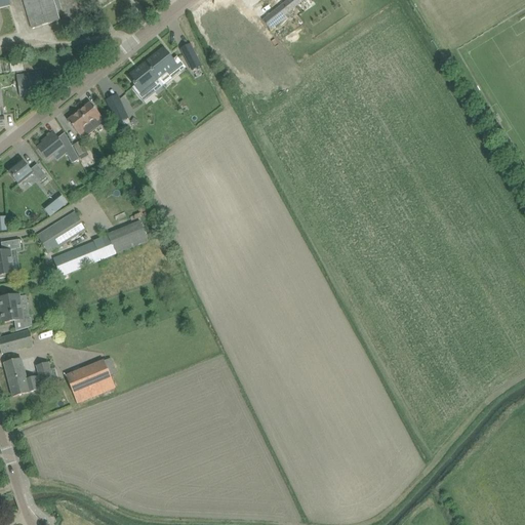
[(7,0),(0,0),(0,8),(9,6),(7,0)]
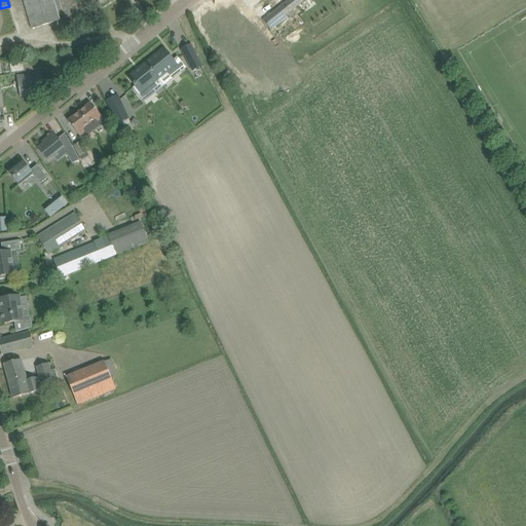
[(23,0),(29,20),(32,29),(60,21),(52,0),(23,0)]
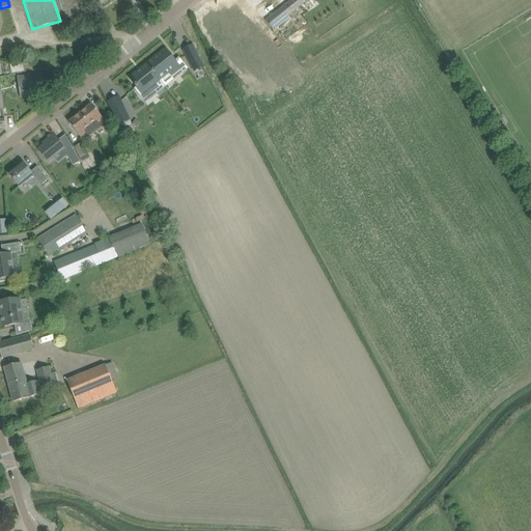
[(291,0),(266,21),(272,29),(274,31),(289,19),(287,16),(292,11),(307,0),(291,0)]
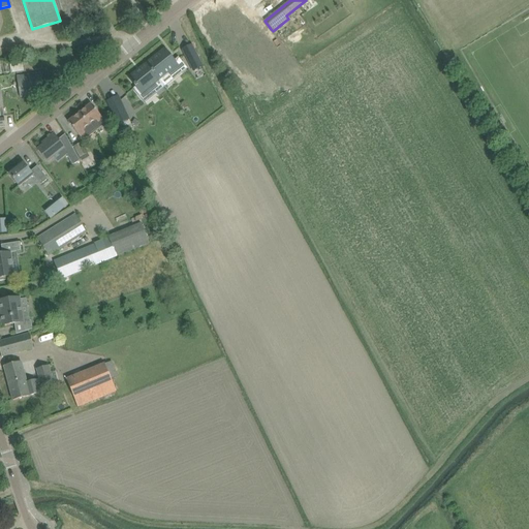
[(163,51),(147,64),(159,81),(168,73),(172,78),(180,70),(181,72),(186,68),(178,58),(173,62),(163,51)]
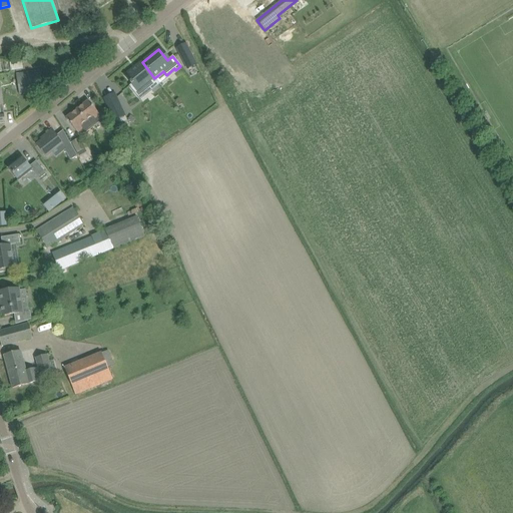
[(188,49),(179,53),(187,69),(196,64),(188,49)]
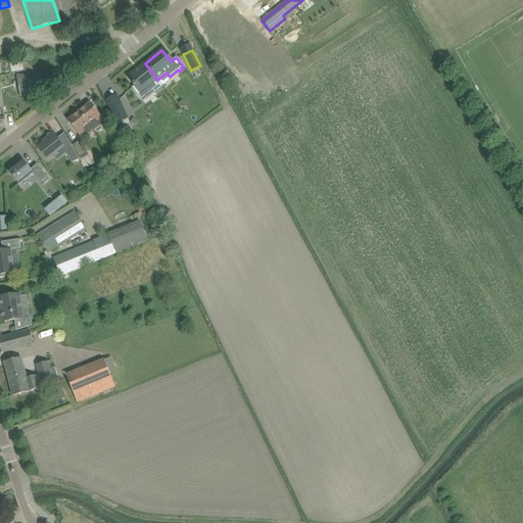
[(11,61),(11,70),(25,69),(24,60),(11,61)]
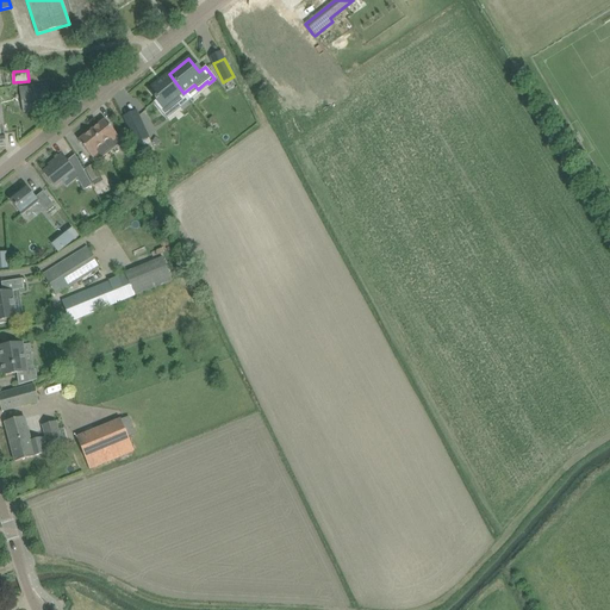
[(169,74),(149,91),(156,100),(154,103),(161,111),(174,100),(179,106),(188,99),(184,93),(169,74)]
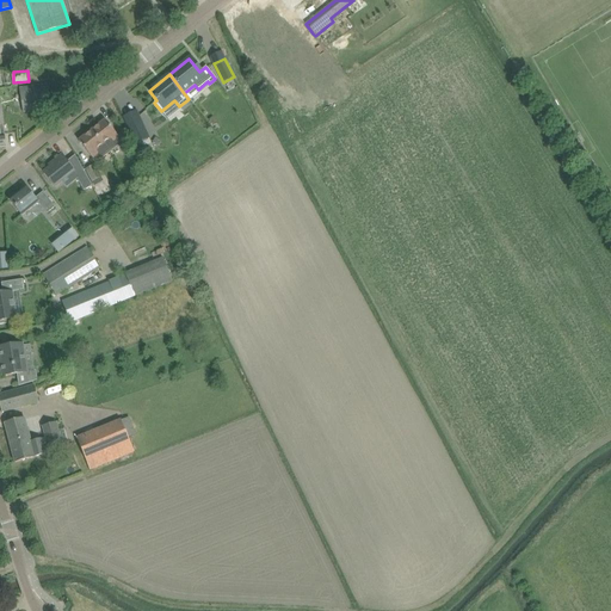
[(48,84),(19,88),(23,110),(51,105),(48,84)]
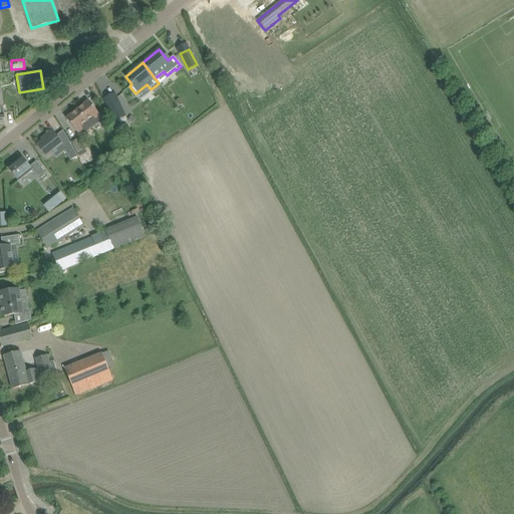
[(116,97),(105,102),(114,121),(125,115),(116,97)]
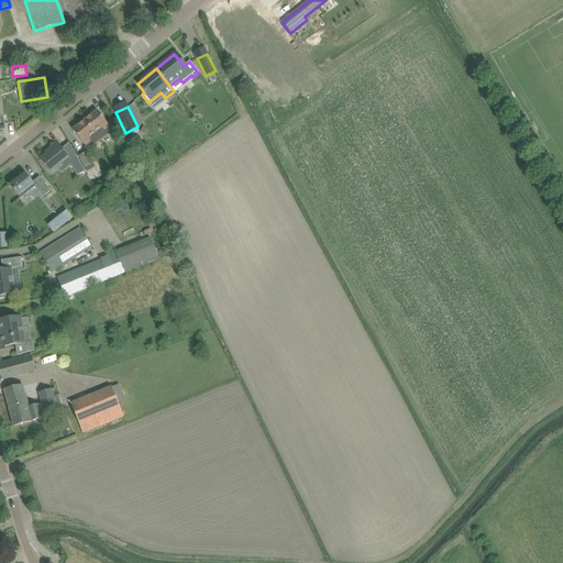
[(97,111),(85,121),(95,133),(100,141),(108,135),(105,131),(110,127),(103,120),(97,111)]
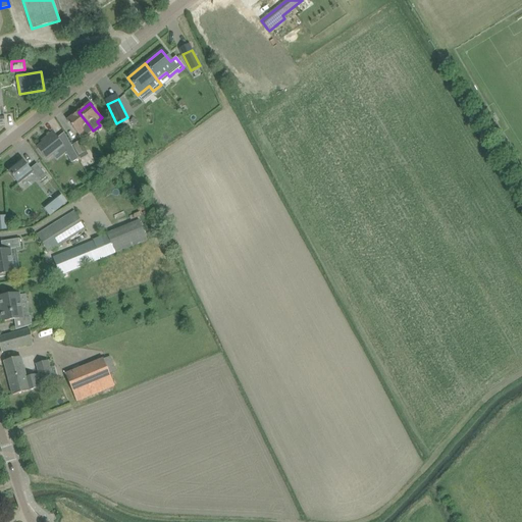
[(79,112),(67,120),(73,128),(80,136),(84,132),(87,136),(93,131),(88,123),(79,112)]
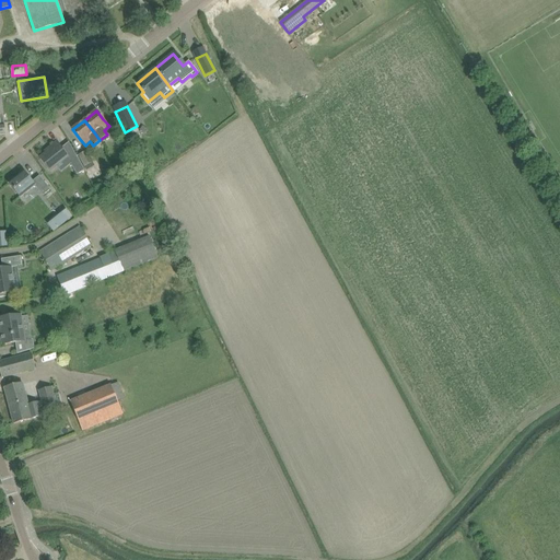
[(50,150),(41,159),(47,166),(50,171),(57,166),(67,159),(68,156),(63,151),(57,142),(49,149),(50,150)]
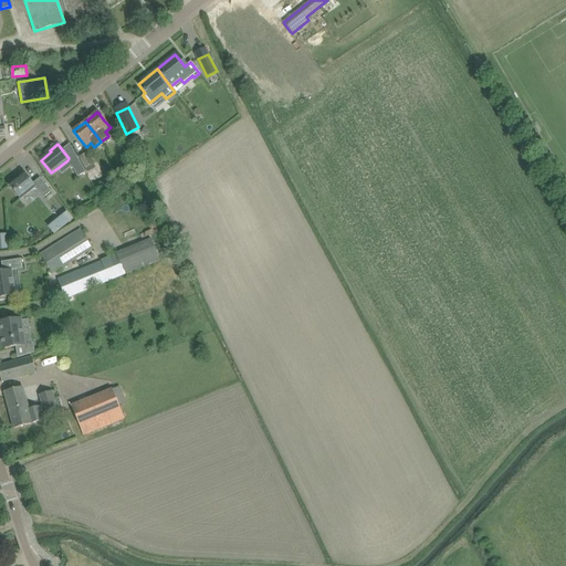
[(87,153),(80,157),(86,167),(94,164),(87,153)]
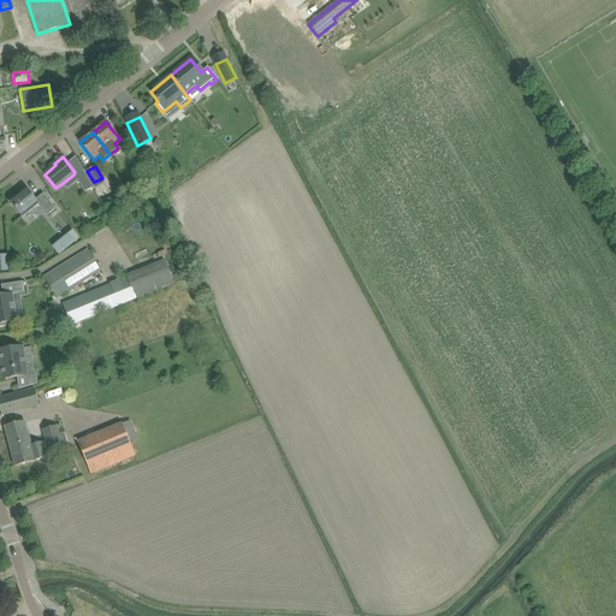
[(84,172),(76,177),(84,191),(93,187),(84,172)]
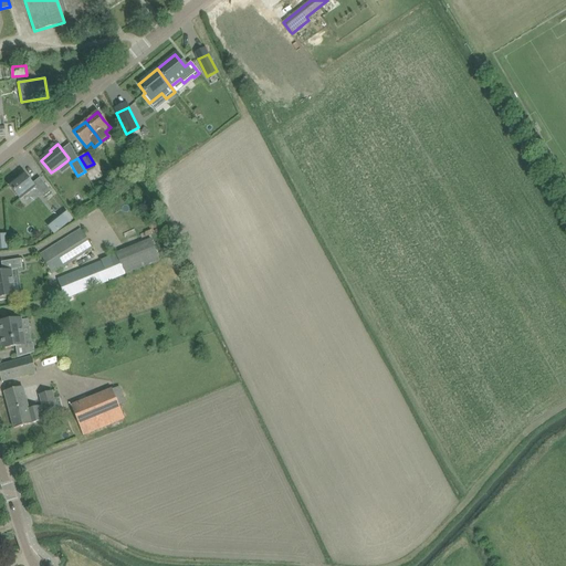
[(9,185),(21,199),(37,188),(44,198),(52,191),(41,177),(33,184),(25,173),(9,185)]
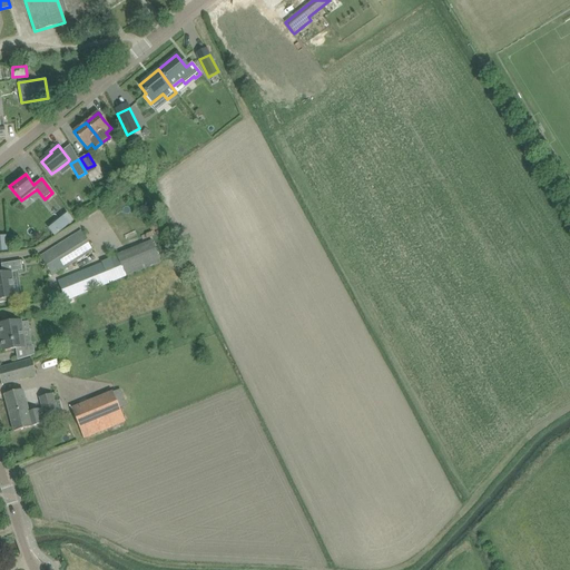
[(51,226),(56,233),(76,220),(72,215),(51,226)]
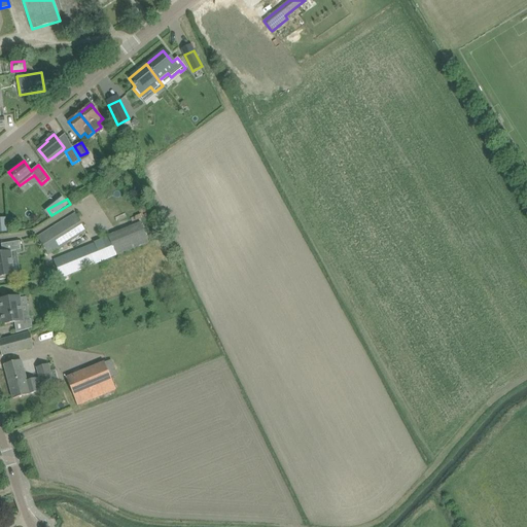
[(75,213),(37,238),(48,255),(86,232),(75,213)]
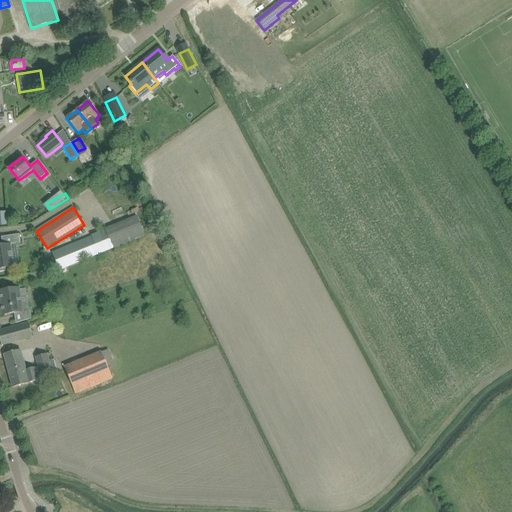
[(105,231),(52,253),(59,270),(61,274),(68,271),(66,267),(94,255),(144,235),(140,225),(137,217),(105,230),(105,231)]
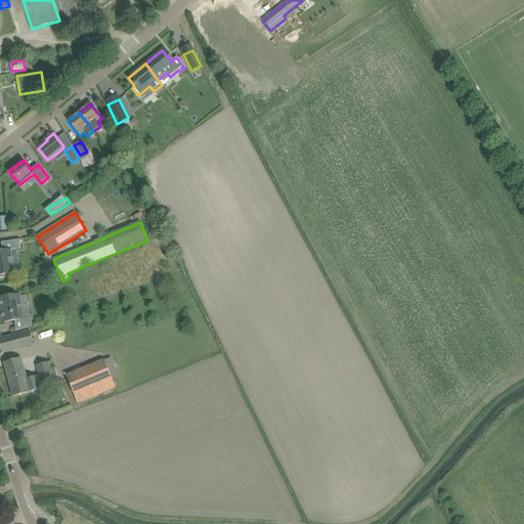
[(2,252),(0,251),(0,277),(6,277),(6,274),(14,273),(10,251),(22,249),(19,239),(1,243),(2,252)]
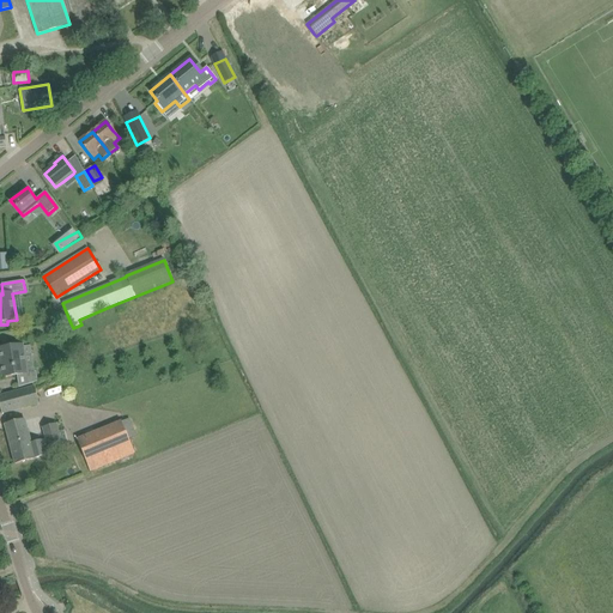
[(10,344),(1,345),(1,349),(0,347),(0,364),(2,377),(17,375),(19,388),(38,382),(36,371),(28,372),(23,345),(11,346),(10,344)]
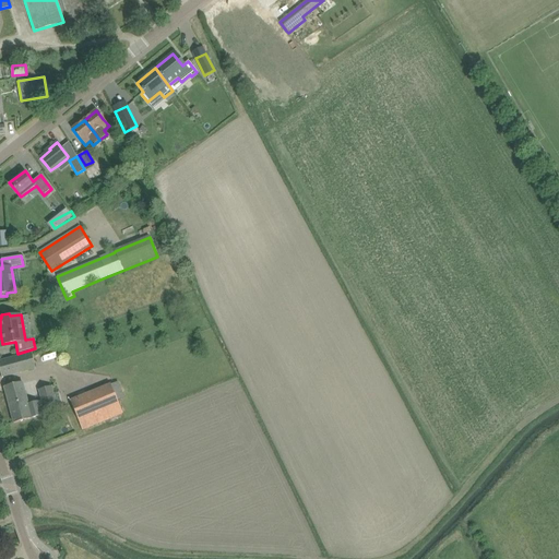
[(0,360),(0,371),(1,378),(35,369),(31,353),(0,360)]
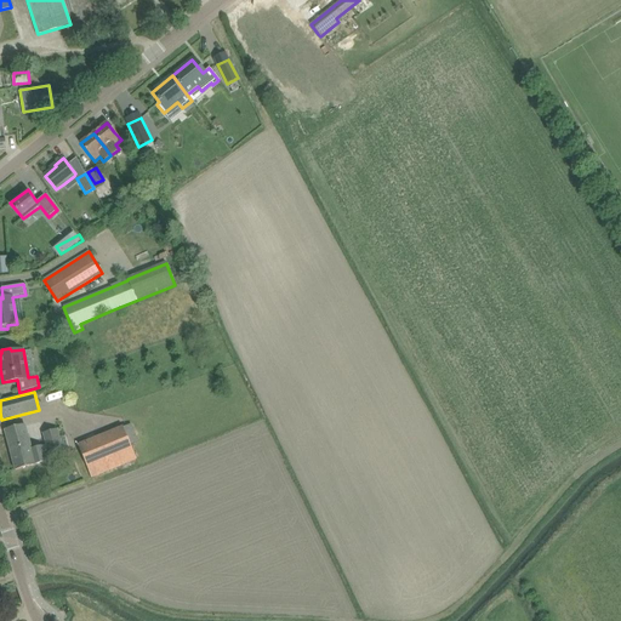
[(24,425),(16,427),(5,429),(16,471),(35,465),(46,462),(45,456),(63,451),(57,428),(43,432),(46,445),(41,446),(32,449),(24,425)]
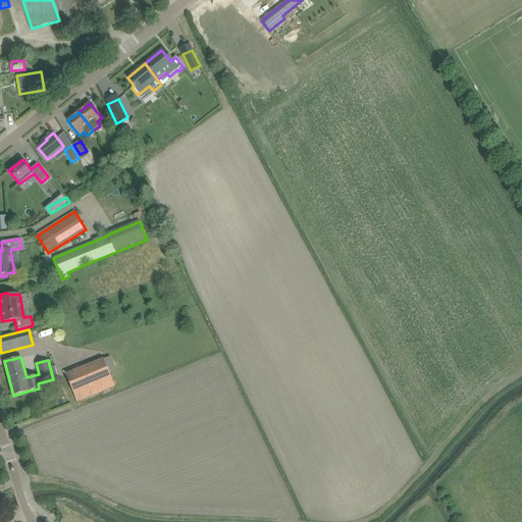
[(110,357),(101,360),(65,375),(76,402),(112,386),(107,375),(117,371),(110,357)]
